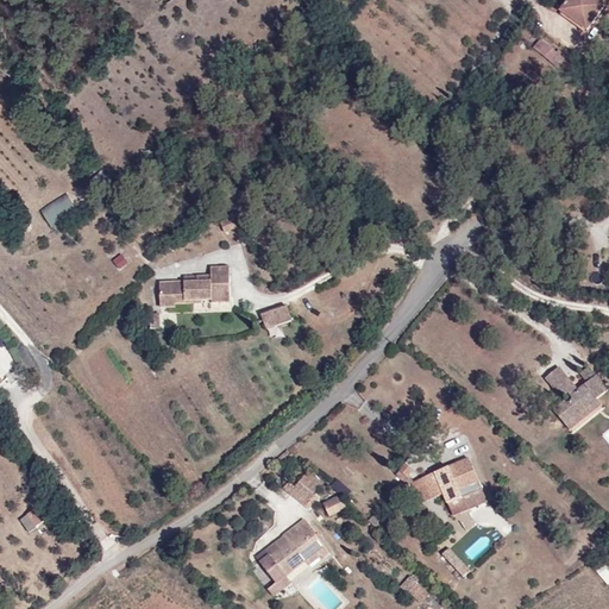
[(588,30),(606,5),(598,0),(567,0),(560,11),(588,30)]
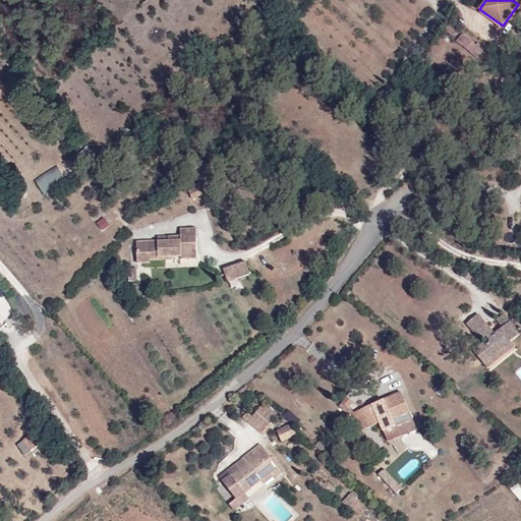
[(476,58),(484,48),(477,44),(476,46),(462,35),(456,42),(476,58)]
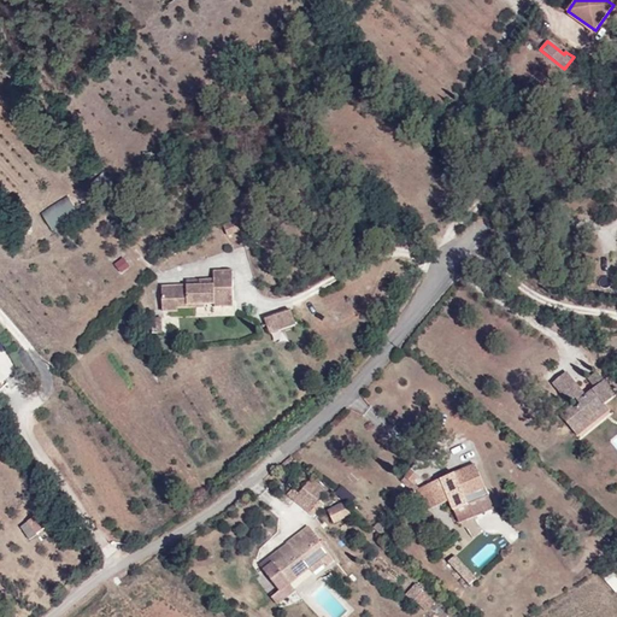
[(69,195),(43,213),(54,229),(80,212),(69,195)]
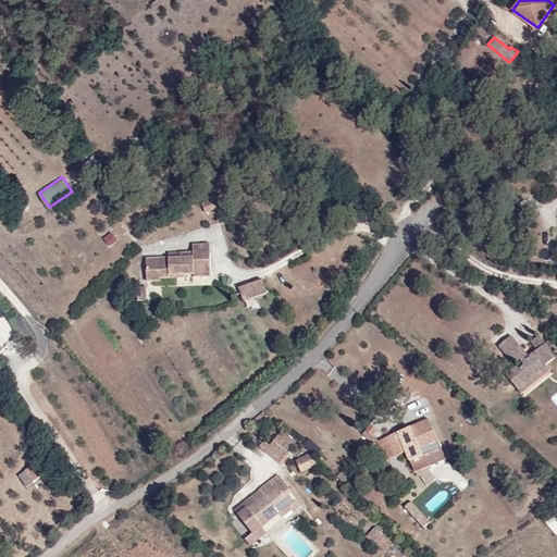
[(181,258),(147,259),(147,283),(161,283),(161,279),(211,277),(211,245),(194,245),(194,252),(194,258),(181,258)]
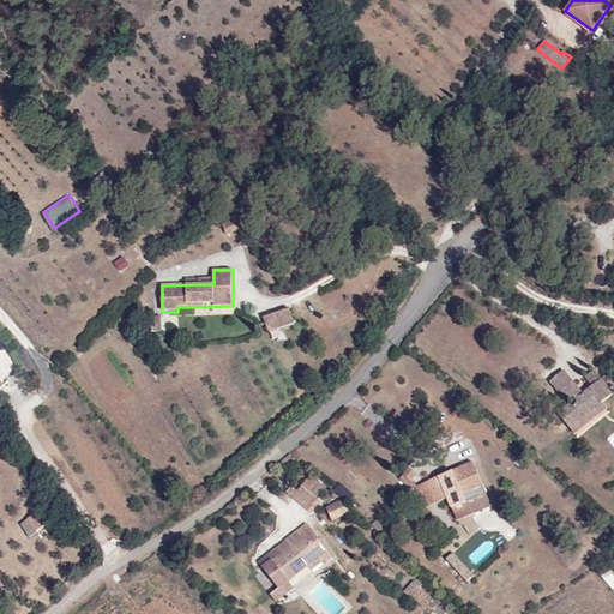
[(290,309),(264,318),(269,332),(295,324),(290,309)]
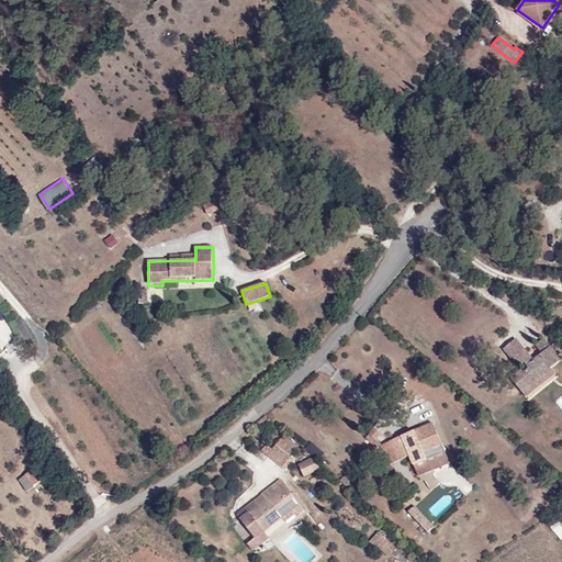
[(509,356),(523,346),(517,339),(504,350),(509,356)]
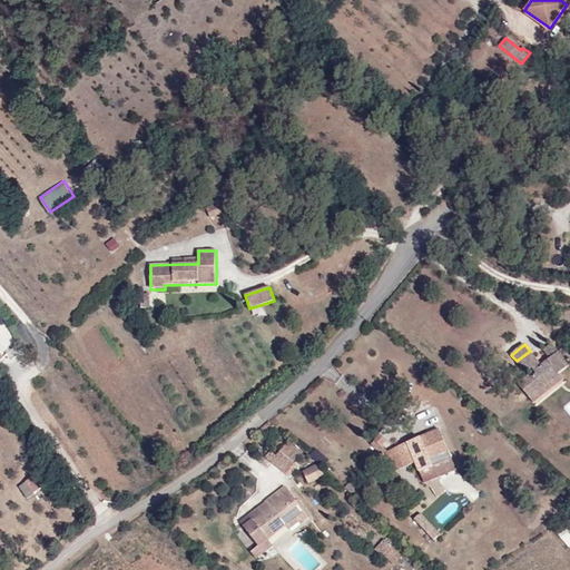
[(529,397),(558,373),(569,363),(553,344),(543,351),(550,359),(542,365),(530,351),(517,361),(526,373),(531,367),(538,374),(532,379),(529,376),(520,384),(529,397)]
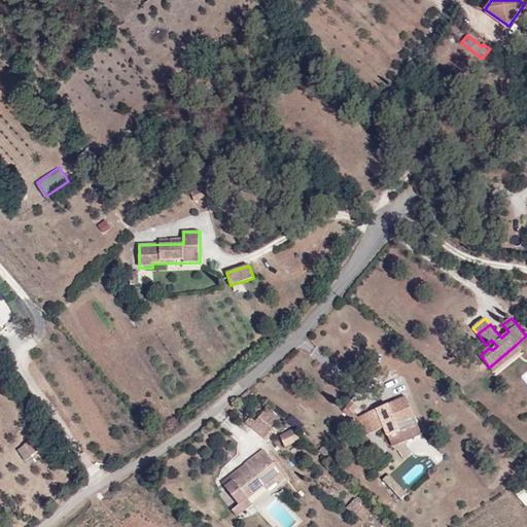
[(520,350),(516,345),(489,367),(493,372),(520,350)]
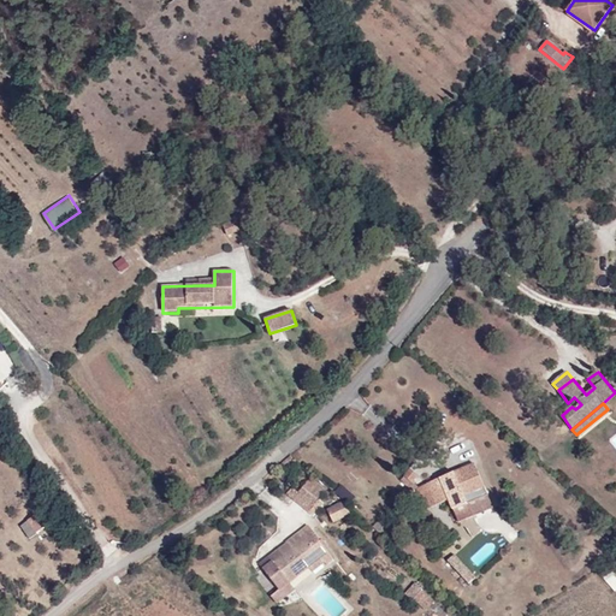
[(489,495),(468,503),(466,497),(485,487),(475,463),(418,489),(427,510),(449,501),(460,522),(493,508),(489,495)]
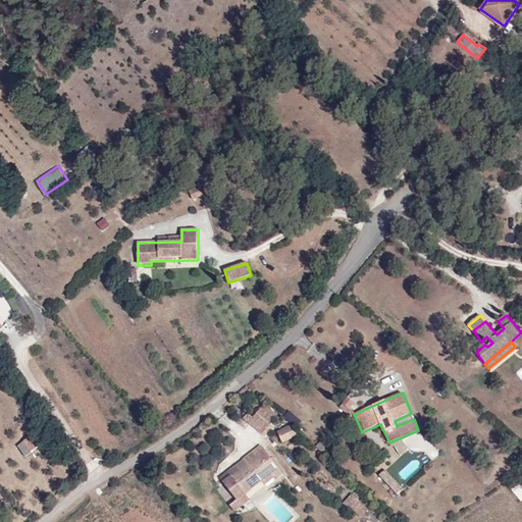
[(248,421),(263,433),(278,414),(264,402),(248,421)]
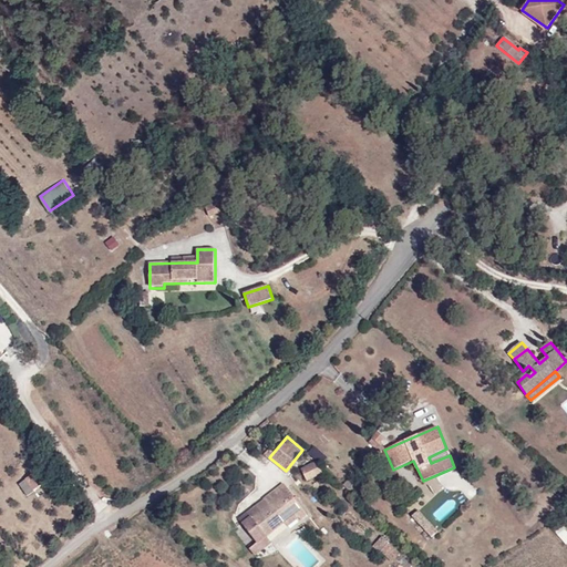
[(322,473),(316,462),(301,470),(307,482),(322,473)]
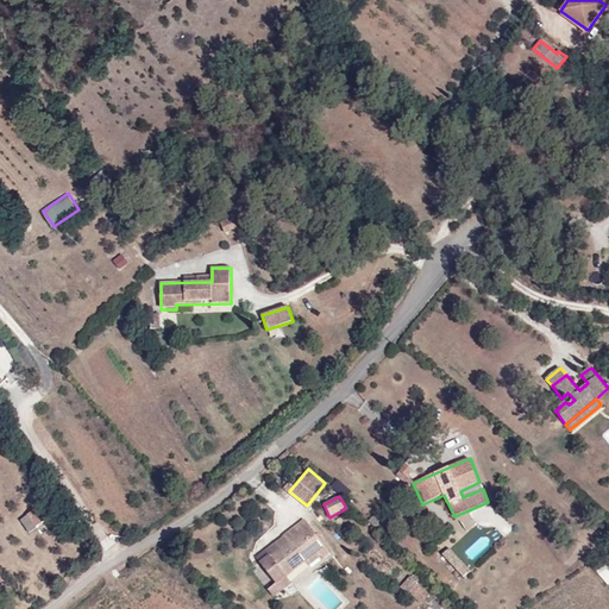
[(24,509),(33,521),(43,514),(33,502),(24,509)]
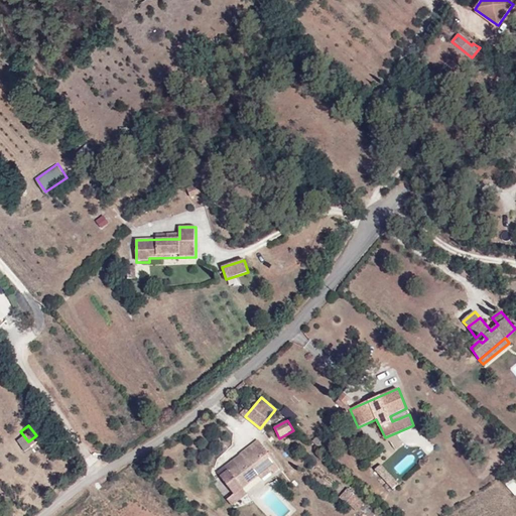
[(22,446),(28,441),(20,431),(14,436),(22,446)]
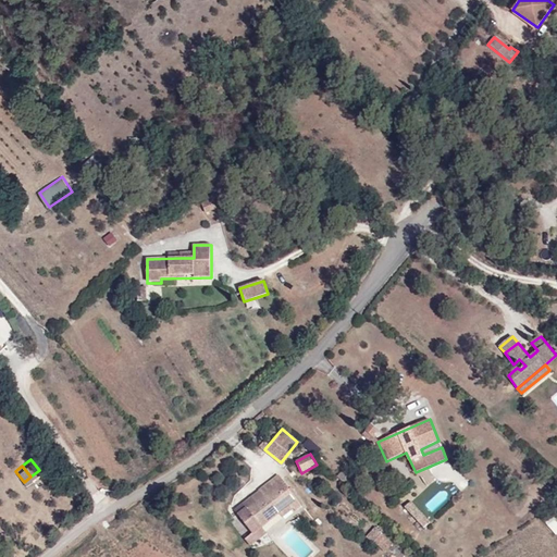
[(343,470),(337,477),(343,482),(348,475),(343,470)]
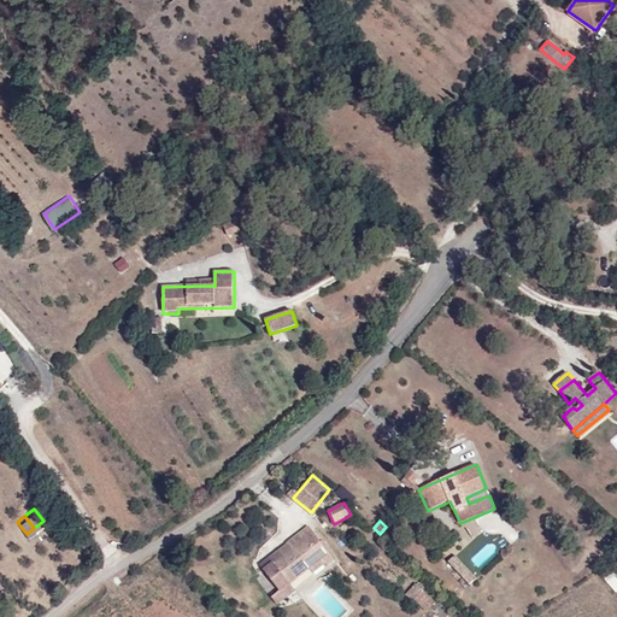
[(274,563),(264,570),(281,591),(309,569),(321,558),(325,563),(328,565),(334,560),(311,532),(298,544),(274,563)]
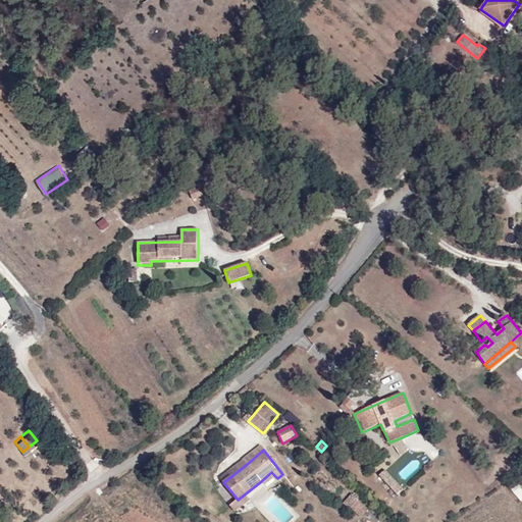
[(249,456),(228,472),(231,476),(252,460),(249,456)]
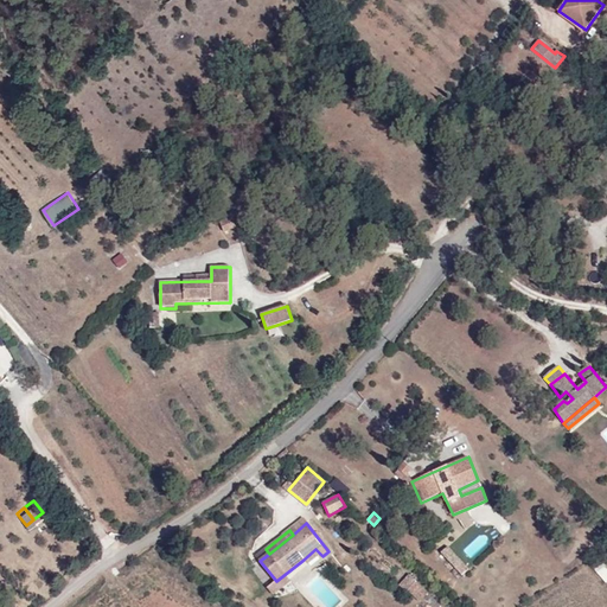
[(315,549),(304,560),(307,564),(320,554),(315,549)]
